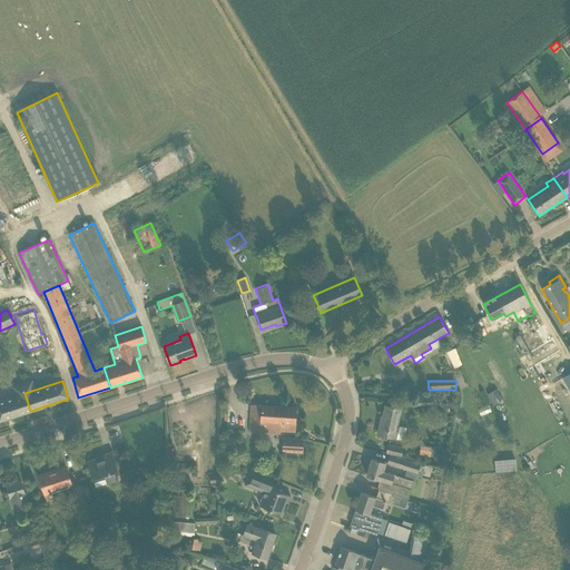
[(491,404),(500,400),(494,387),(485,392),(491,404)]
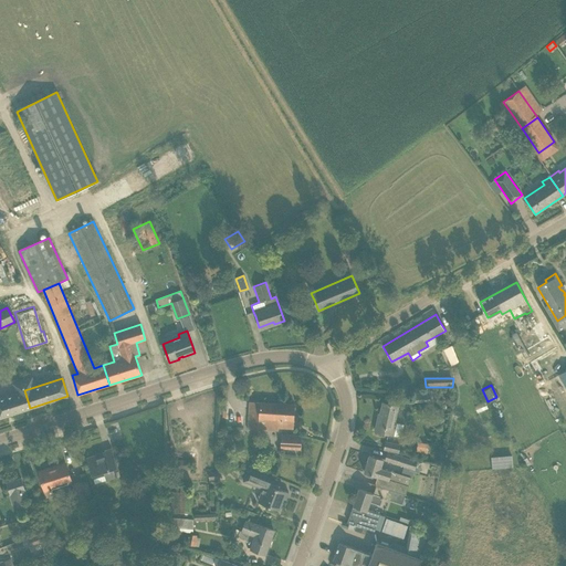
[(0,418),(30,408),(24,390),(0,398),(0,418)]
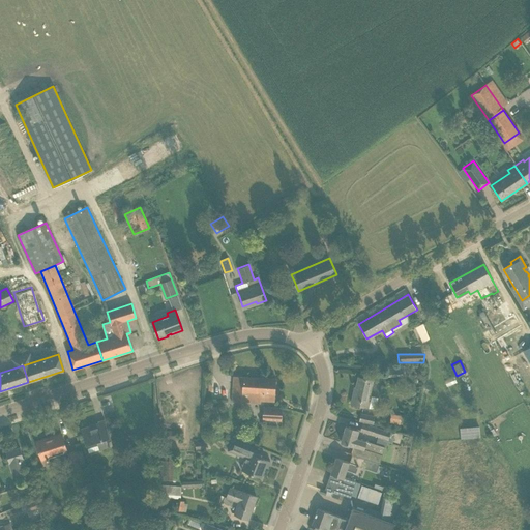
[(232,402),(257,403),(258,400),(274,401),(275,379),(243,376),(243,377),(233,376),(233,386),(232,402)]
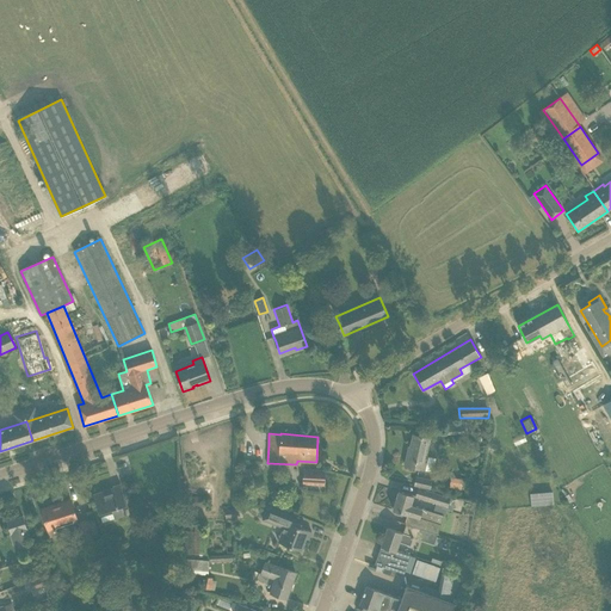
[(405,466),(424,469),(433,471),(436,458),(425,456),(429,438),(413,434),(409,452),(408,452),(405,466)]
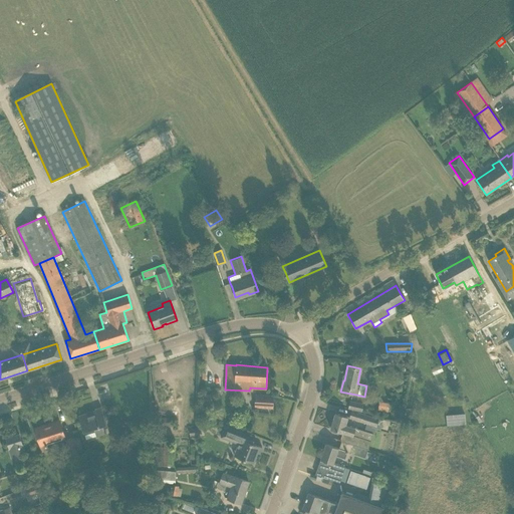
[(255,407),(273,408),(273,396),(255,395),(255,407)]
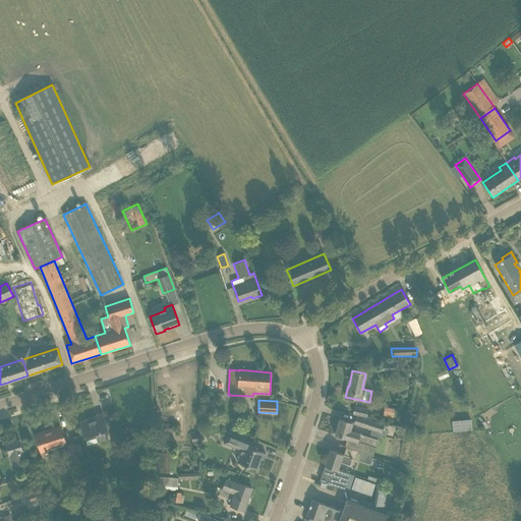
[(353,413),(365,416),(367,409),(355,407),(353,413)]
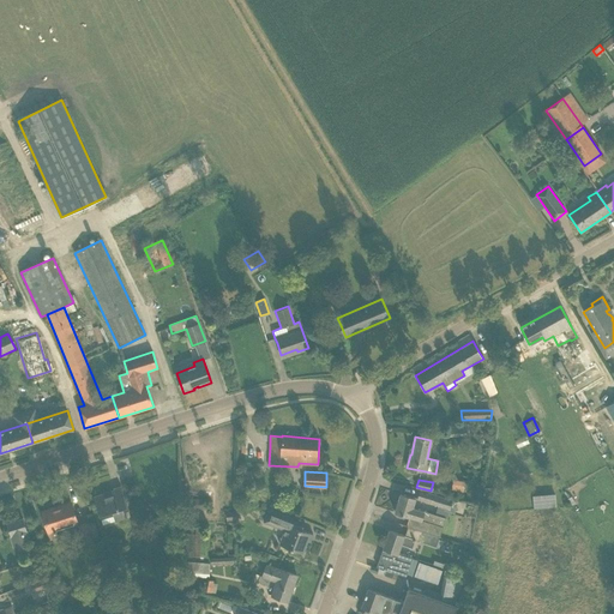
[(457,480),(455,489),(462,492),(464,482),(457,480)]
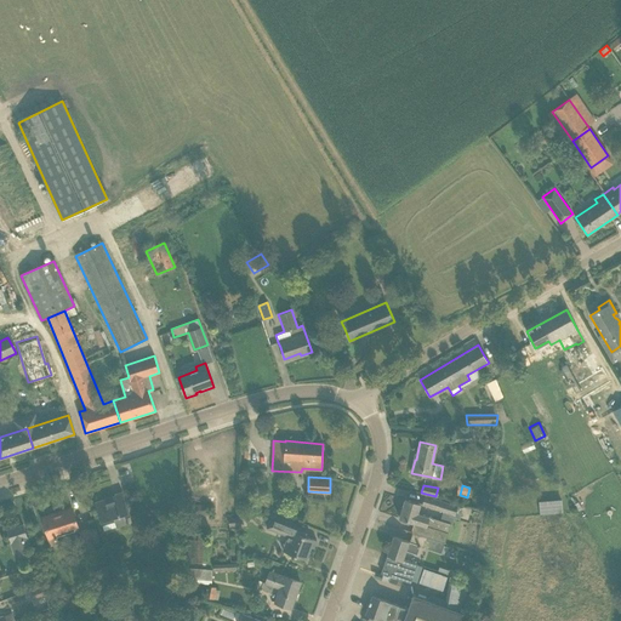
[(115,497),(96,503),(95,501),(95,502),(103,530),(126,523),(125,518),(130,517),(121,491),(114,494),(115,497)]
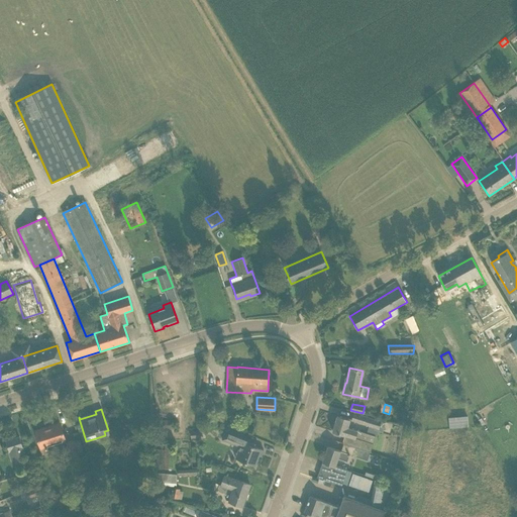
[(353,413),(351,420),(370,426),(378,428),(377,430),(382,432),(385,423),(381,422),(353,413)]
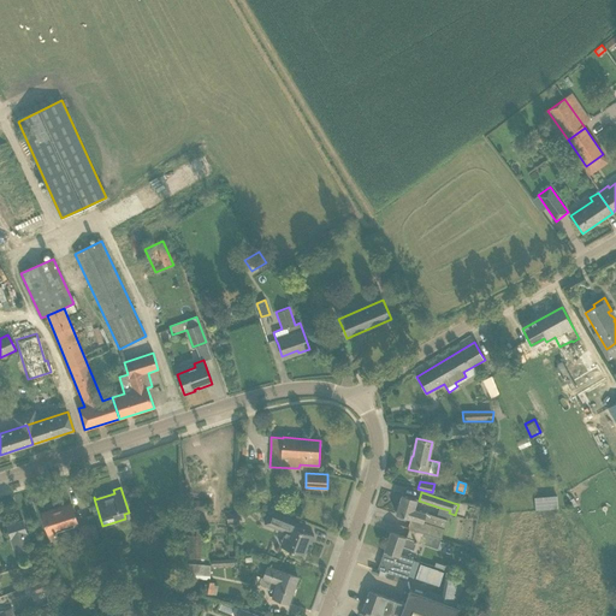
[(402,495),(396,514),(412,519),(408,528),(420,532),(420,533),(440,539),(446,520),(437,516),(425,513),(414,509),(416,499),(413,498),(402,495)]
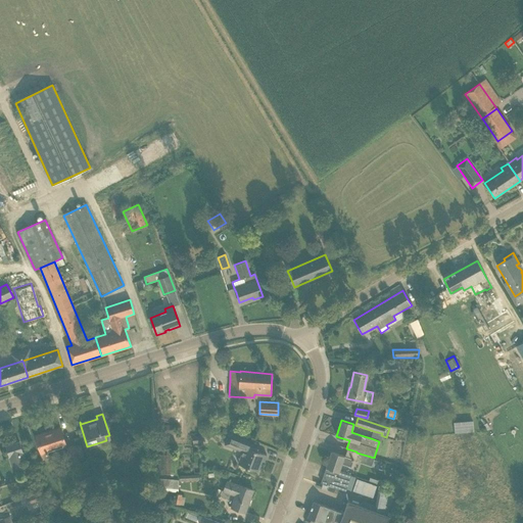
[(454,433),(472,432),(472,420),(453,421),(454,433)]
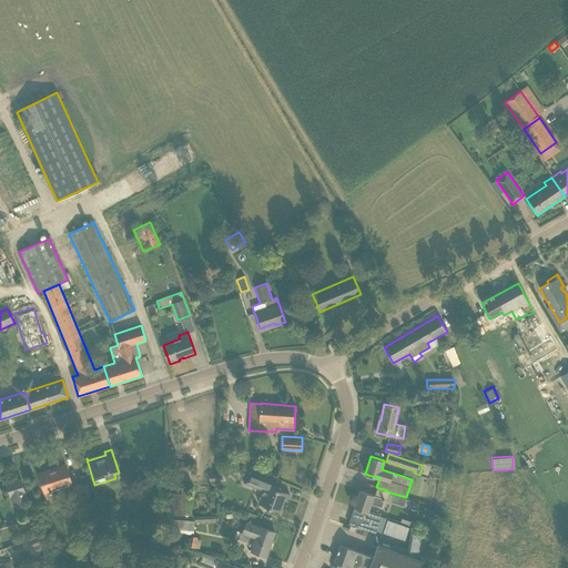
[(66,467),(49,473),(48,470),(39,474),(47,499),(53,497),(51,490),(71,484),(66,465),(64,465),(66,467)]
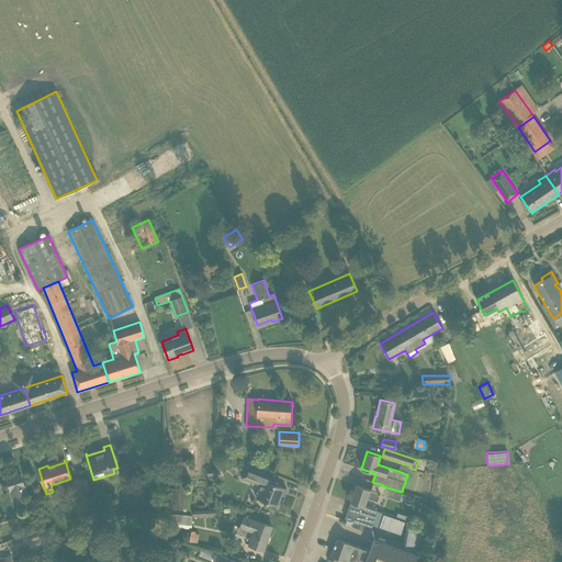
[(242,479),(260,485),(256,498),(267,502),(277,506),(282,491),(285,492),(287,489),(276,485),(279,478),(246,465),(242,479)]
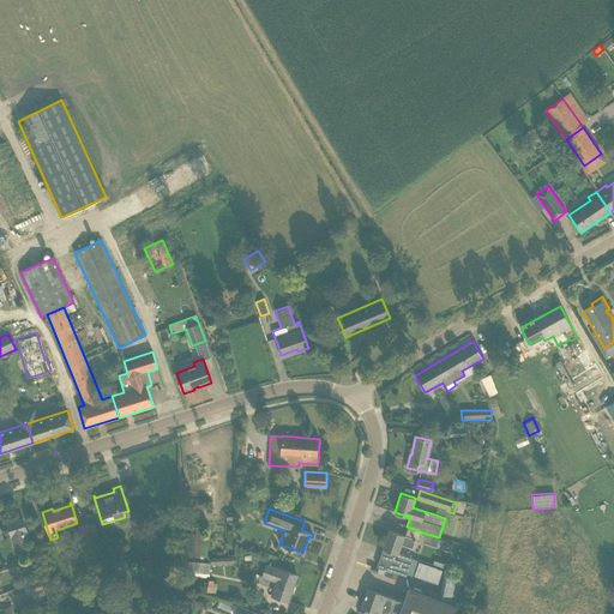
[(6,523),(14,547),(30,541),(23,518),(6,523)]
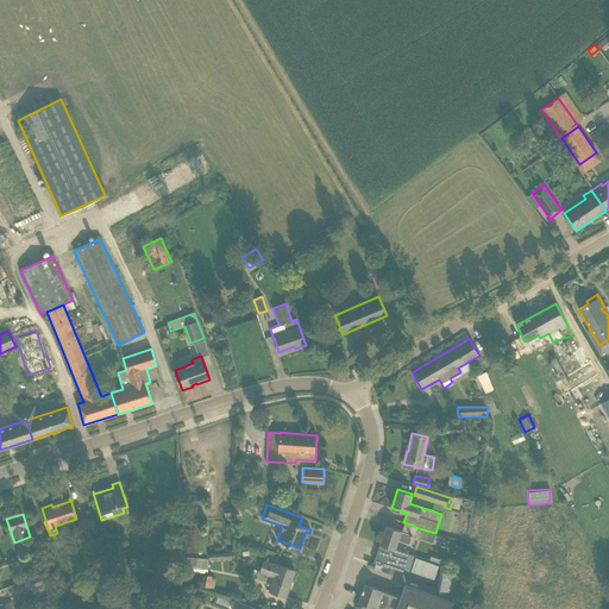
[(77,521),(82,539),(92,535),(87,518),(77,521)]
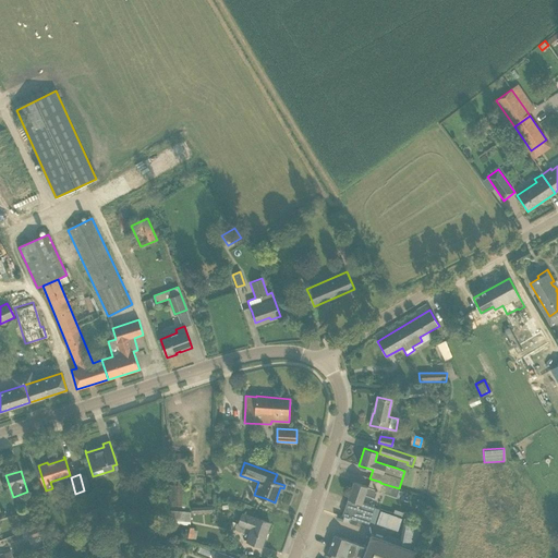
[(348,498),(362,504),(362,502),(364,495),(375,498),(377,490),(367,487),(367,486),(353,482),(348,498)]
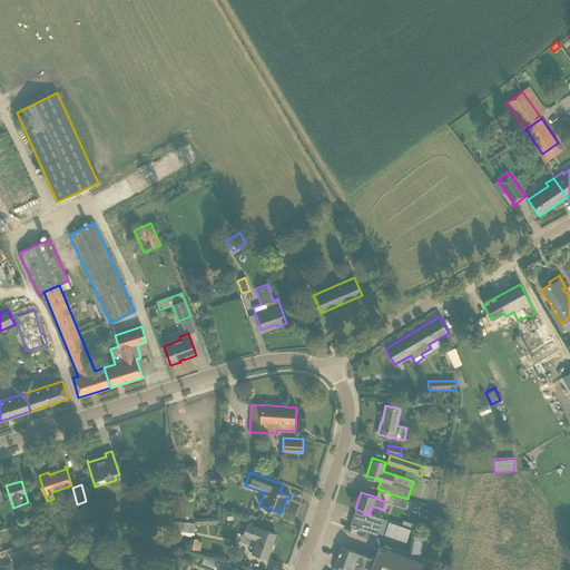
[(389,493),(385,501),(404,508),(408,499),(389,493)]
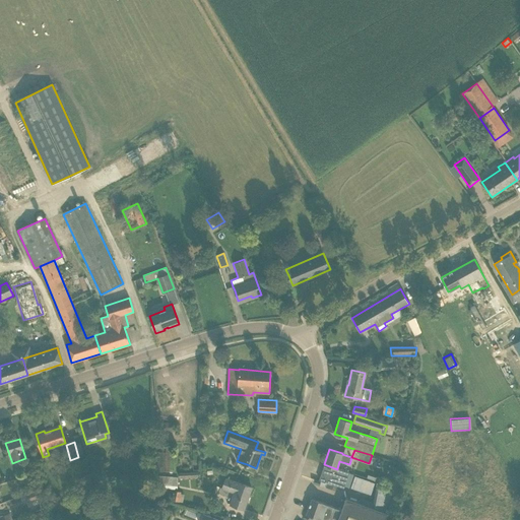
[(337,469),(324,464),(319,479),(343,489),(349,472),(337,468),(337,469)]
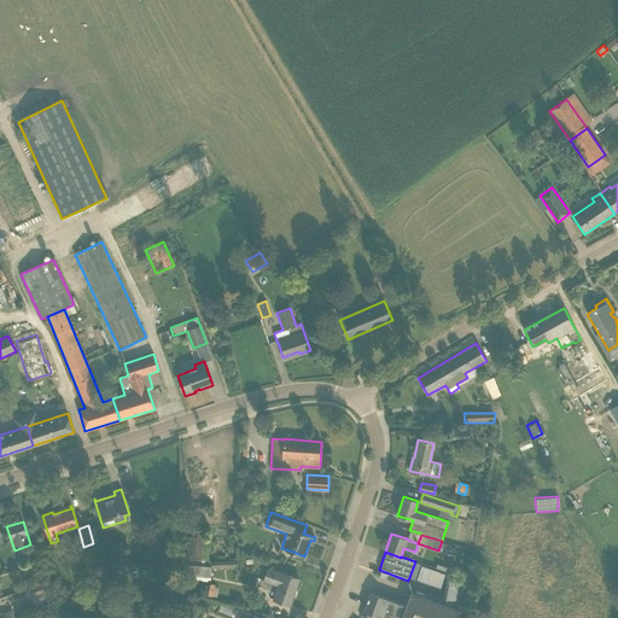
[(185,579),(210,581),(211,567),(186,565),(185,579)]
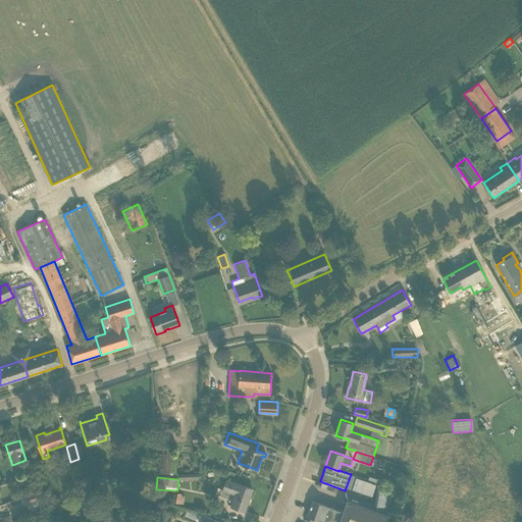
[(356,477),(352,489),(372,497),(376,484),(356,477)]
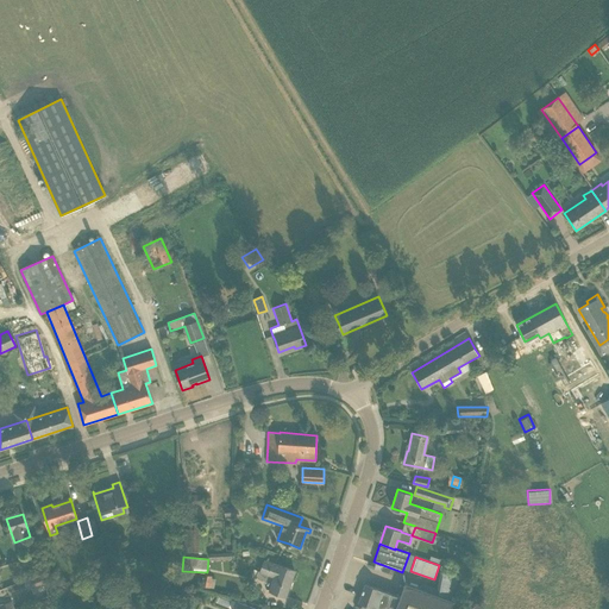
[(269,591),(274,592),(286,596),(294,571),(278,565),(278,566),(264,562),(259,572),(257,571),(256,577),(265,581),(267,575),(274,578),(269,591)]
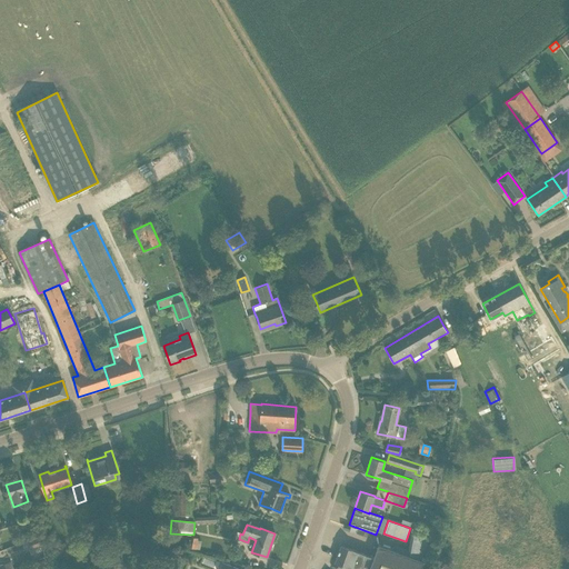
[(201,540),(198,540),(198,538),(193,537),(191,548),(199,550),(201,540)]
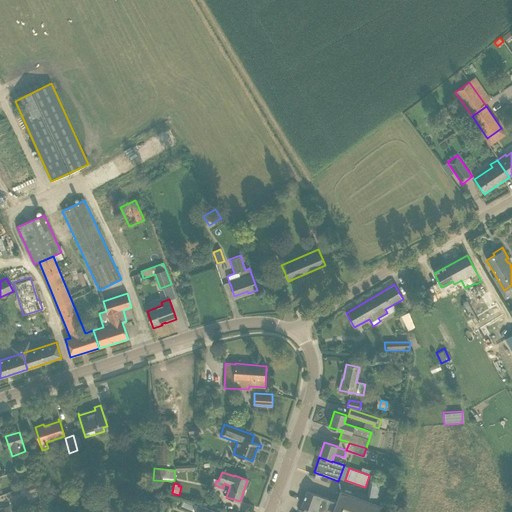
[(307,491),(301,506),(316,511),(315,511),(379,511),(381,504),(350,493),(340,489),(336,501),(319,495),(307,491)]
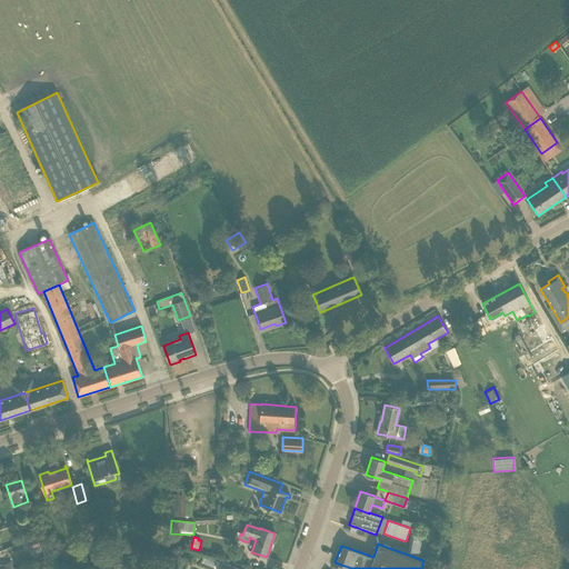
[(43,559),(37,562),(39,568),(41,568),(46,568),(43,559)]
